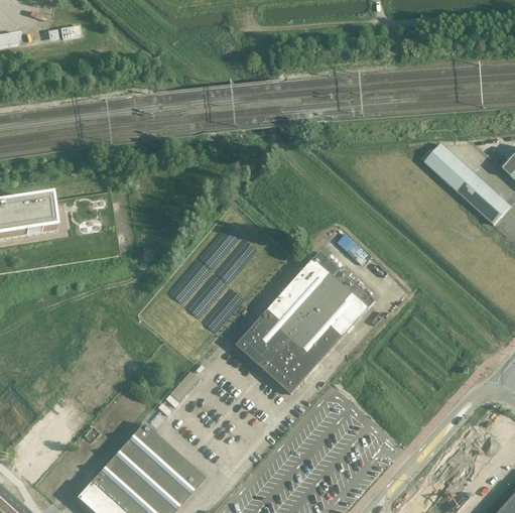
[(79,25),(60,28),(61,38),(80,35),(79,25)]
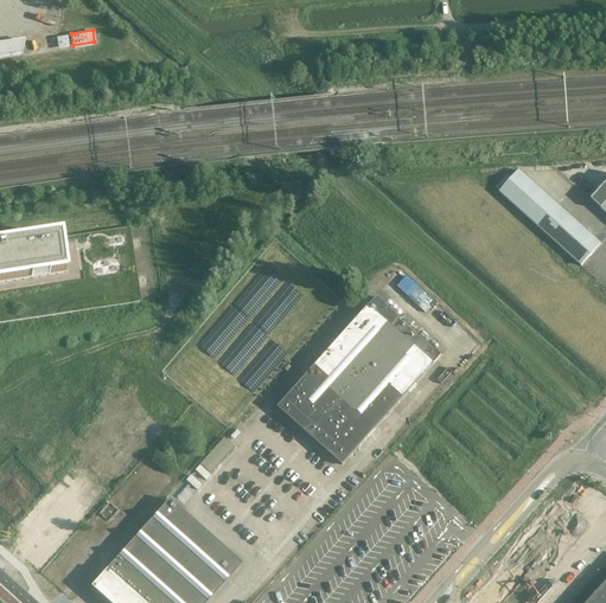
[(24,38),(0,40),(0,57),(20,55),(24,38)]
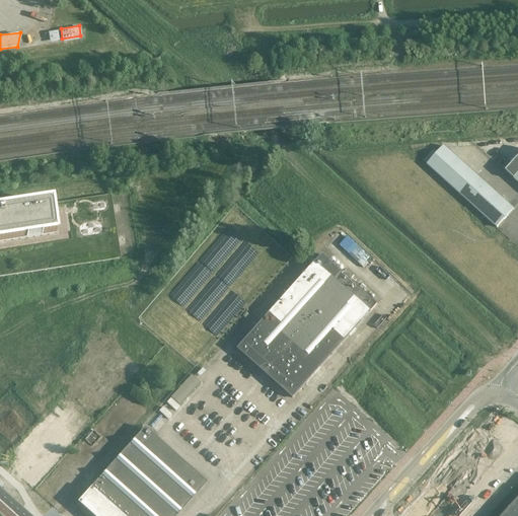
[(426,162),(427,162),(496,225),(513,207),(443,143),(426,162)]
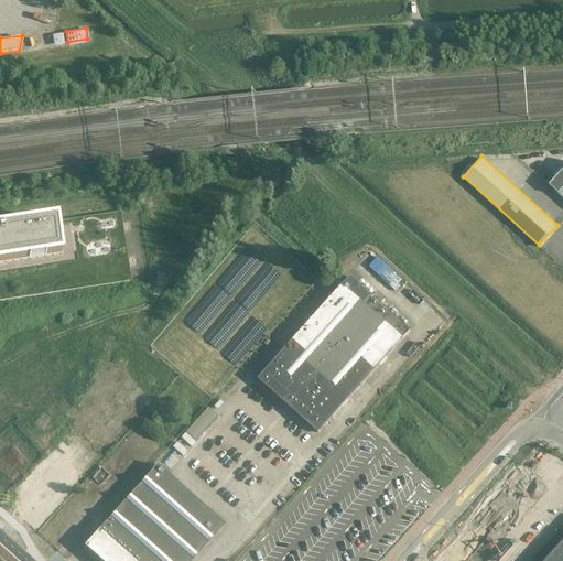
[(562,196),(562,165),(548,183),(562,196)]
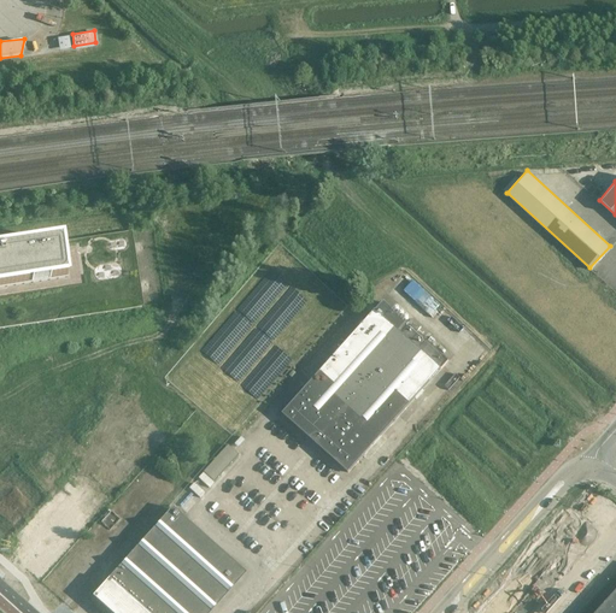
[(118,228),(119,243),(128,243),(128,253),(134,253),(134,228),(118,228)]
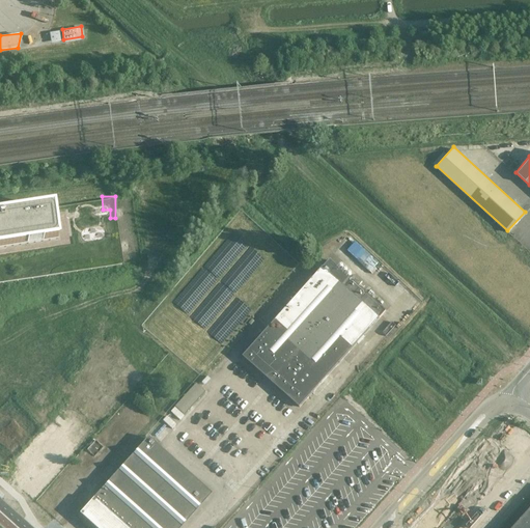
[(0,245),(56,237),(52,204),(0,213),(0,245)]
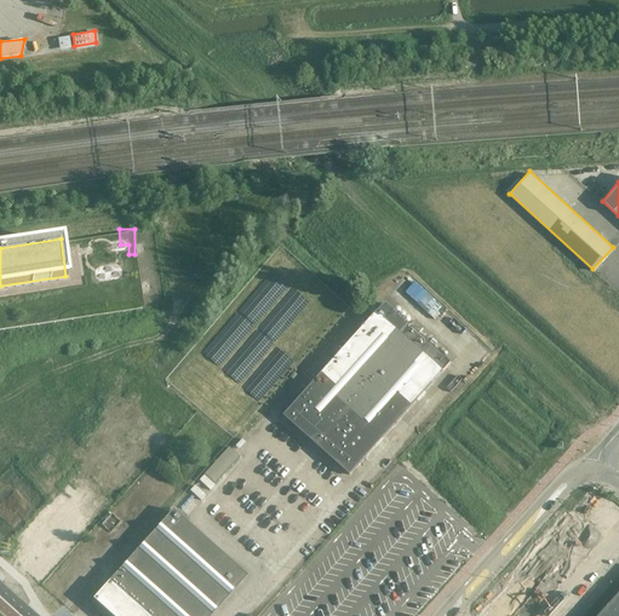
[(403,285),(430,312),(440,303),(414,275),(403,285)]
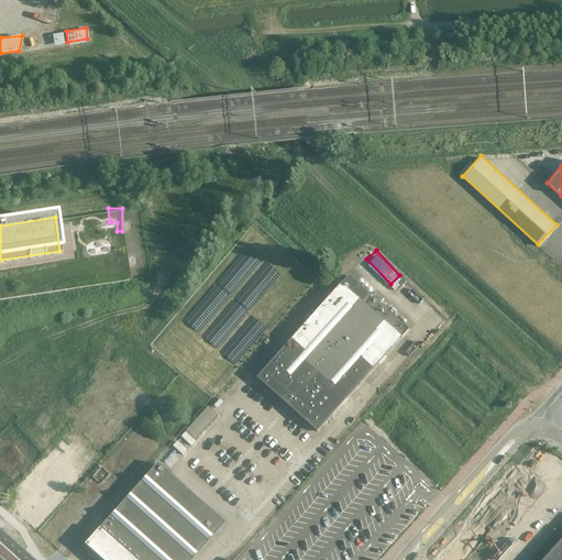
[(257,376),(283,398),(317,429),(408,327),(393,313),(396,309),(392,305),(387,308),(378,300),(383,296),(374,288),(373,289),(365,283),(362,286),(356,281),(349,274),(339,285),(333,280),(306,311),(311,316),(257,376)]
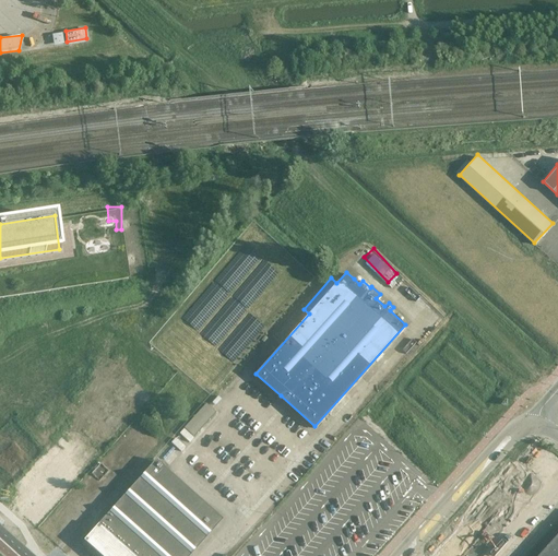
[(188,439),(191,435),(183,427),(179,432),(188,439)]
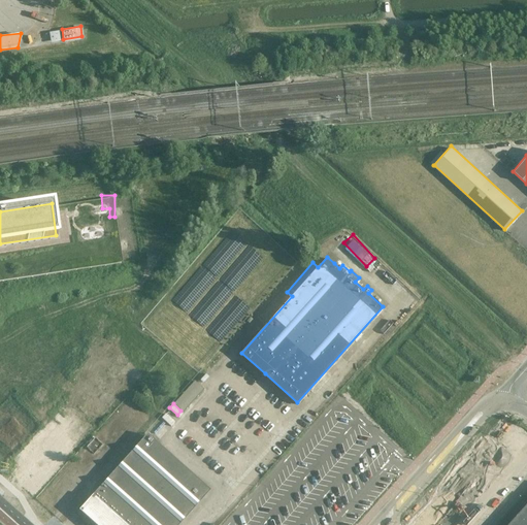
[(170,422),(174,418),(166,411),(163,415),(170,422)]
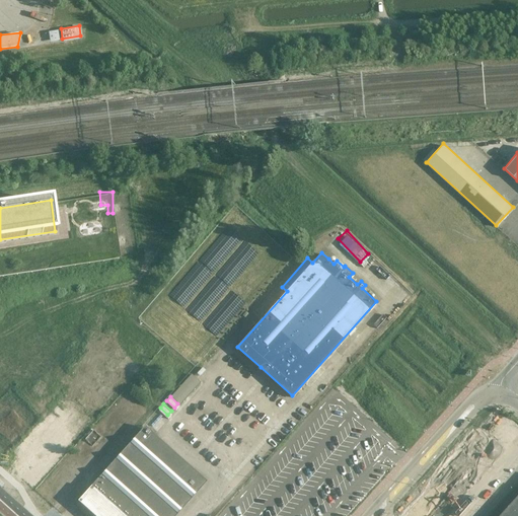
[(77,500),(94,515),(172,515),(205,481),(144,426),(77,500)]
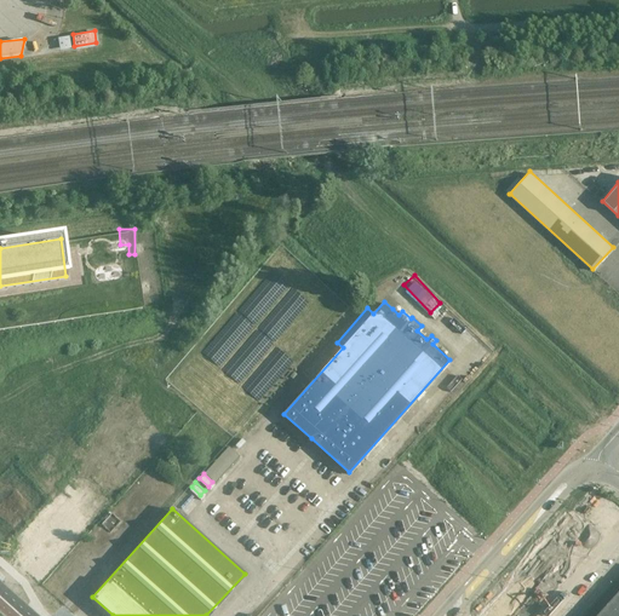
[(618,615),(618,591),(596,615),(618,615)]
